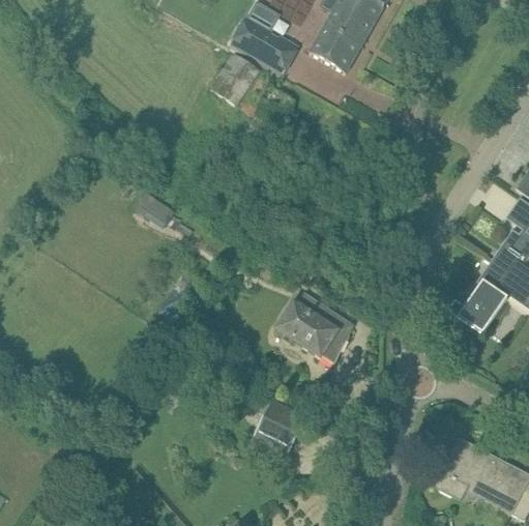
[(346,72),(383,6),(372,0),(325,0),(322,7),(331,12),(309,52),(346,72)]
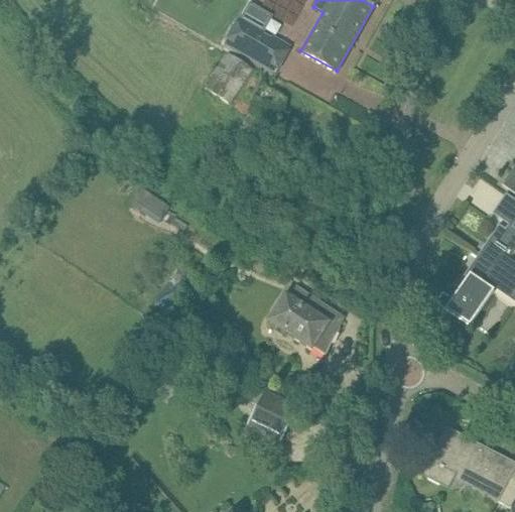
[(276,71),(291,44),(240,15),(225,42),(276,71)]
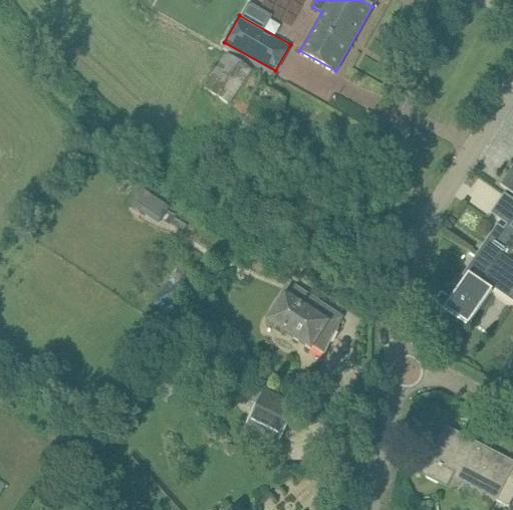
[(230,101),(253,66),(226,49),(204,83),(230,101)]
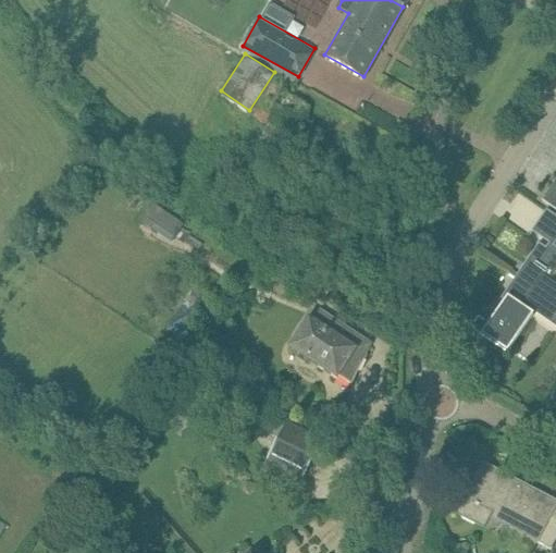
[(544,196),(543,198),(555,206),(555,184),(546,198),(544,196)]
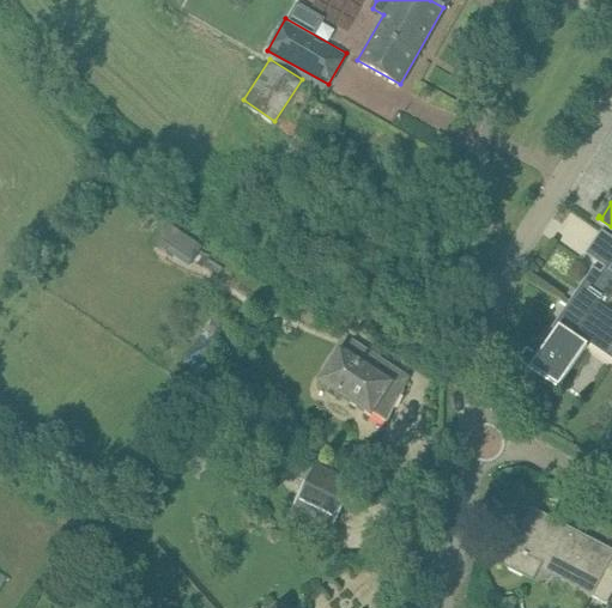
[(203,242),(171,220),(158,241),(189,263),(193,257),(203,263),(204,260),(219,271),(224,263),(208,253),(210,251),(201,245),(203,242)]
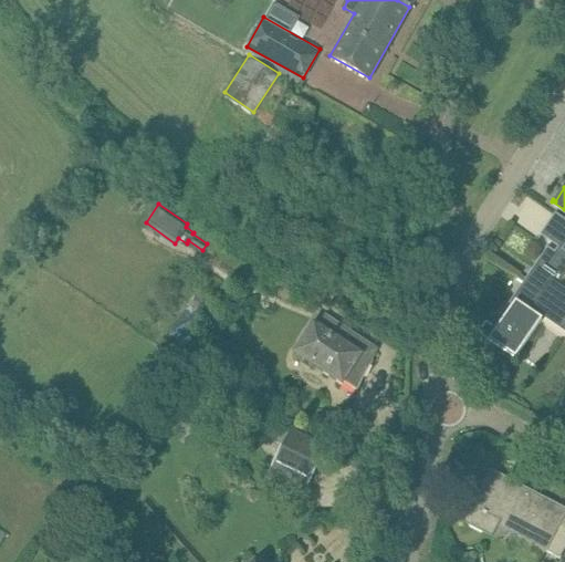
[(564,287),(558,282),(564,273),(564,242),(562,247),(564,248),(564,250),(562,253),(548,245),(524,279),(527,280),(521,290),(518,288),(487,333),(513,351),(542,310),(564,325),(564,287)]
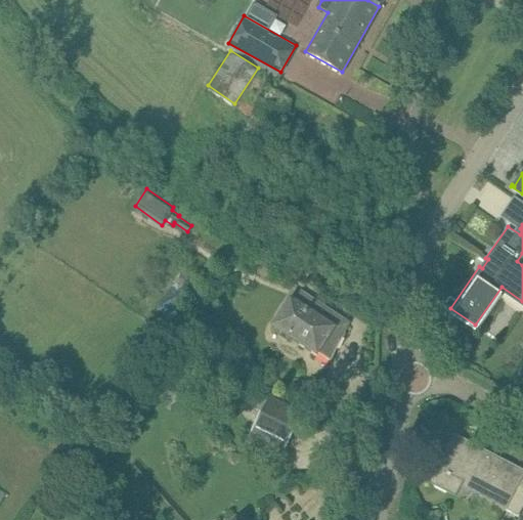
[(331,356),(328,363),(329,363),(338,346),(334,344),(339,333),(343,335),(350,320),(301,289),(300,290),(301,291),(294,302),(290,300),(273,326),(317,353),(319,349),(331,356)]
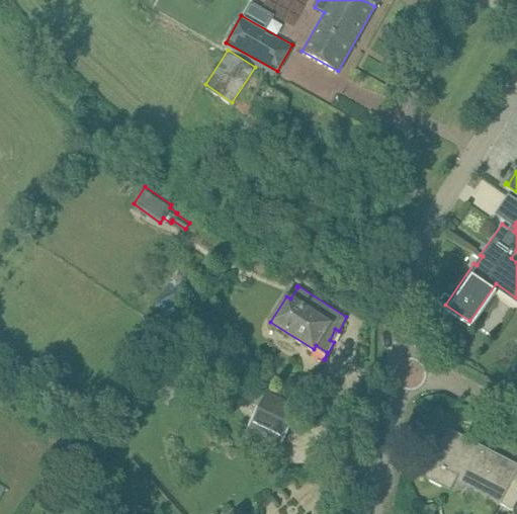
[(317,373),(306,397),(329,408),(340,384),(317,373)]
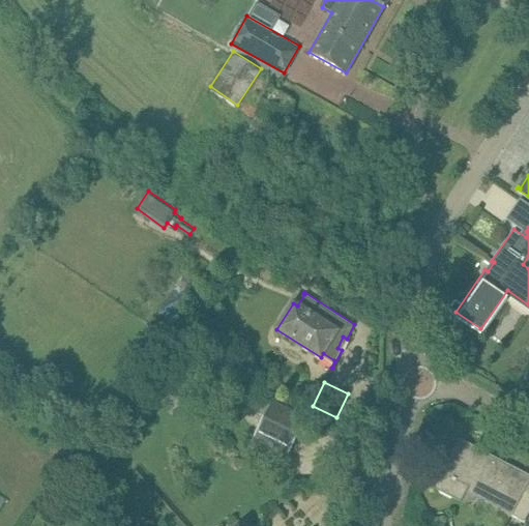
[(271,398),(254,436),(289,453),(306,414),(271,398)]
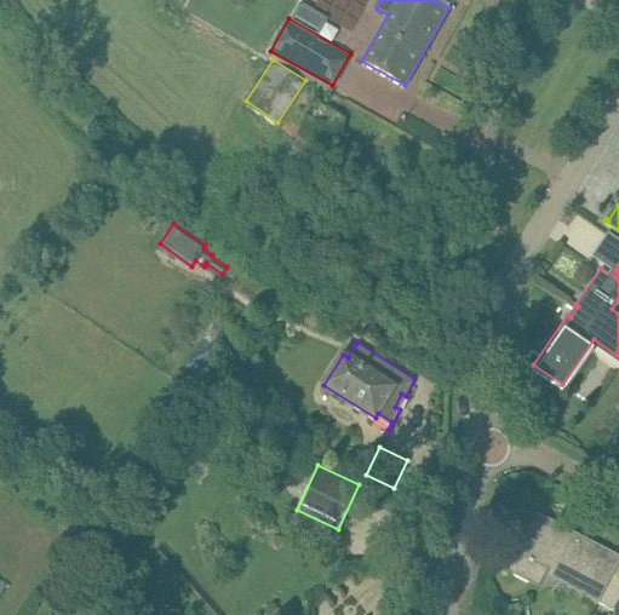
[(550,574),(614,607),(618,598),(618,552),(538,511),(529,528),(534,530),(531,539),(526,535),(508,568),(543,587),(550,574)]
